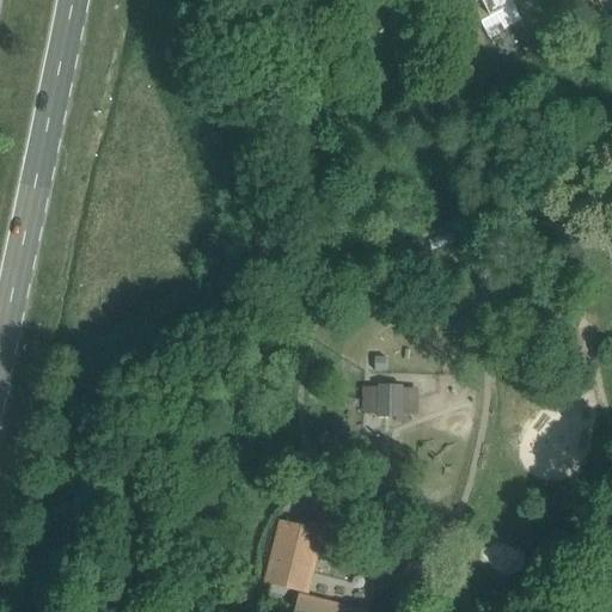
[(473,0),(476,2),(471,5),(484,31),(497,24),(502,32),(522,22),(510,0),(473,0)]
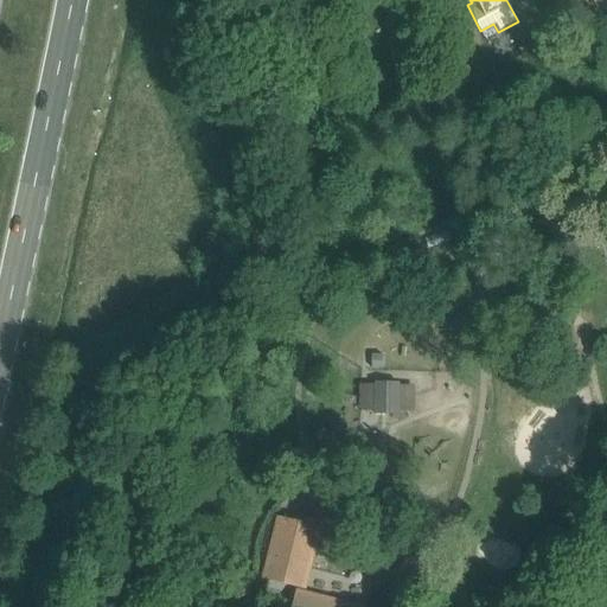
[(599,11),(576,23),(580,30),(601,19),(604,19),(599,11)]
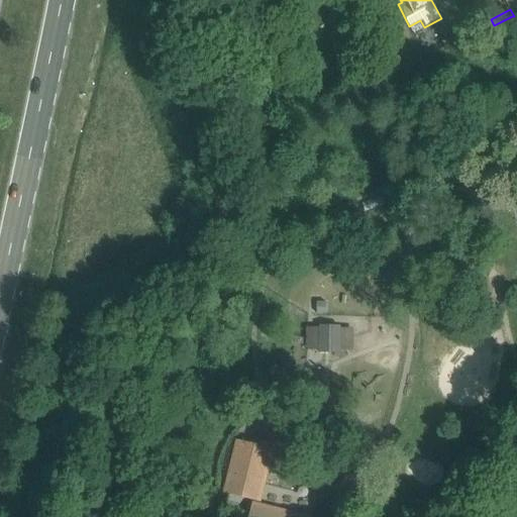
[(326,302),(317,302),(317,314),(325,314),(326,302)]
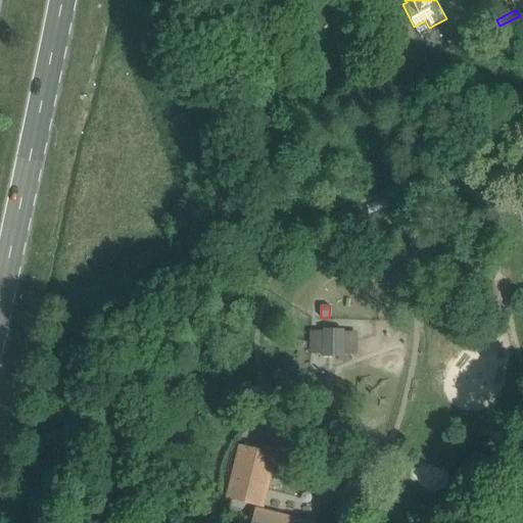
[(323,357),(329,357),(336,357),(343,357),(343,331),(323,331),(323,341),(323,357)]
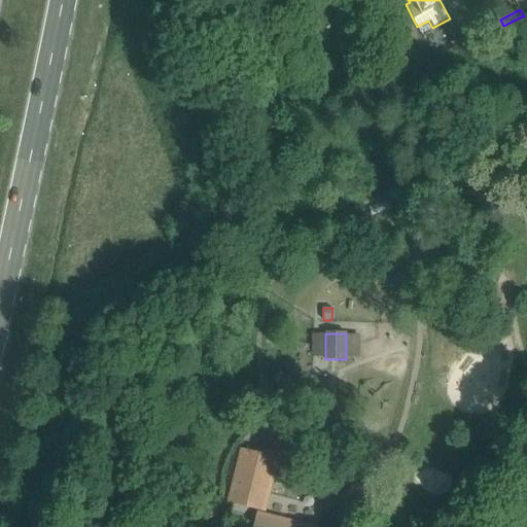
[(242,450),(234,485),(264,493),(270,469),(273,457),(242,450)]
